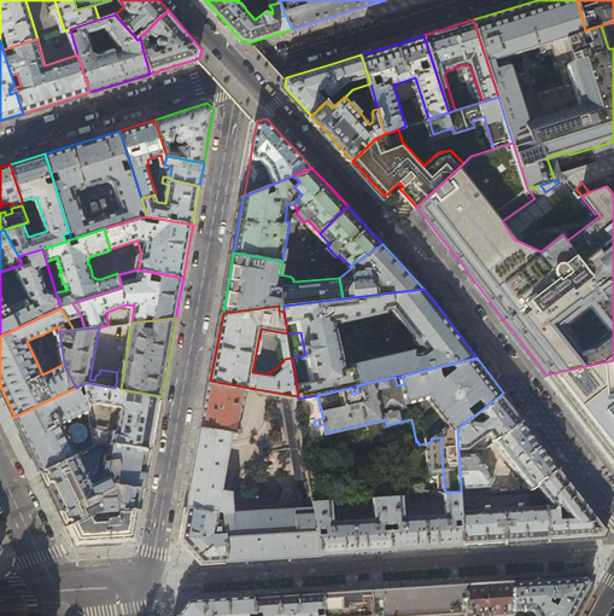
[(613,384),(609,385),(608,361),(547,375),(613,460),(613,384)]
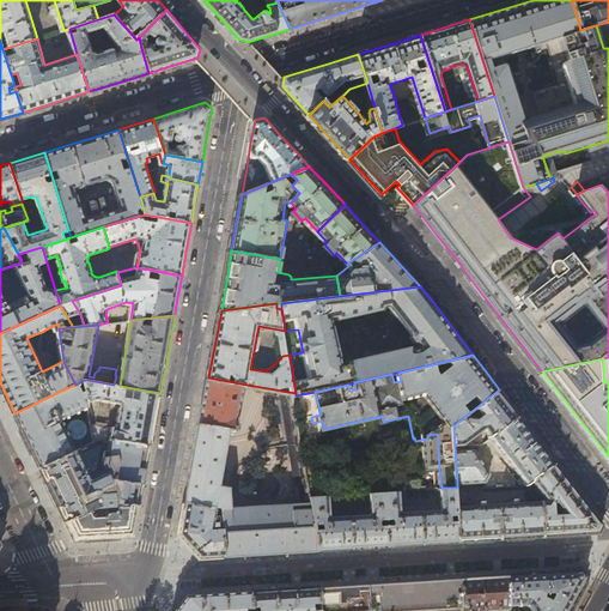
[(247,385),(208,377),(205,401),(199,434),(187,501),(219,507),(224,507),(225,525),(226,555),(260,554),(299,550),(320,549),(312,501),(232,506),(232,485),(223,484),(232,429),(238,430),(238,428),(238,427),(241,428),(242,422),(239,422),(247,385)]
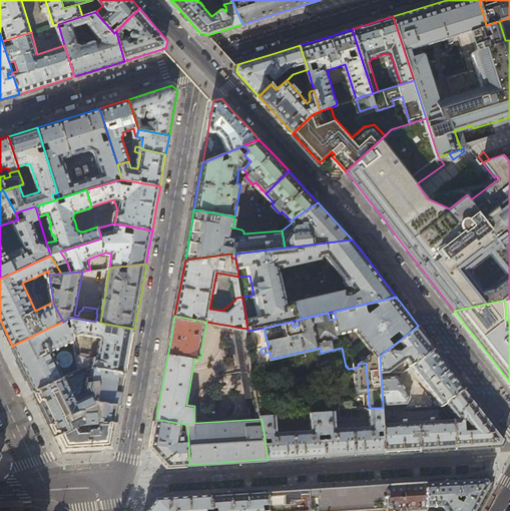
[(95,322),(73,318),(71,318),(73,326),(75,335),(83,333),(103,337),(99,357),(92,356),(93,354),(83,352),(83,354),(78,353),(81,368),(87,365),(126,373),(131,349),(134,329),(100,323),(95,322)]
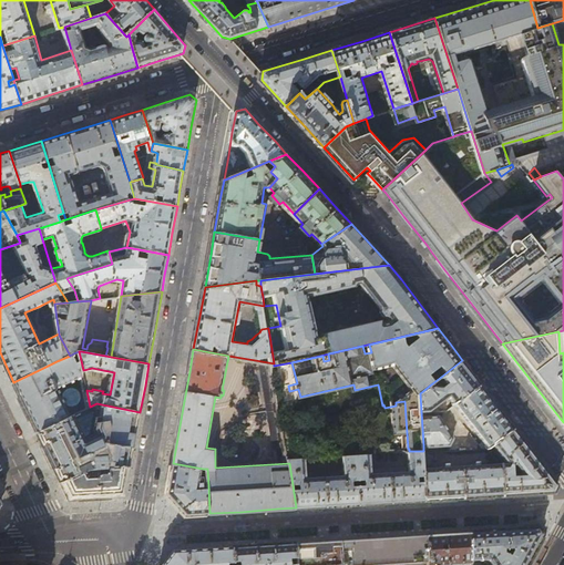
[(78,361),(73,353),(70,356),(57,361),(60,368),(48,375),(47,369),(45,367),(13,382),(26,407),(38,432),(71,415),(58,388),(83,375),(83,370),(81,360),(78,361)]
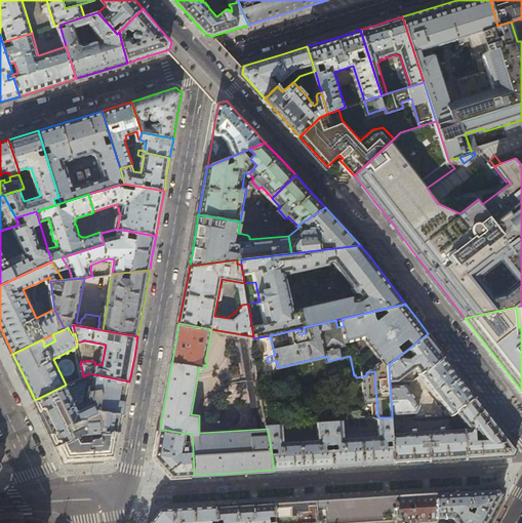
[(437,345),(428,333),(408,349),(412,356),(411,357),(400,355),(389,364),(390,380),(399,379),(417,366),(423,373),(445,355),(437,345)]
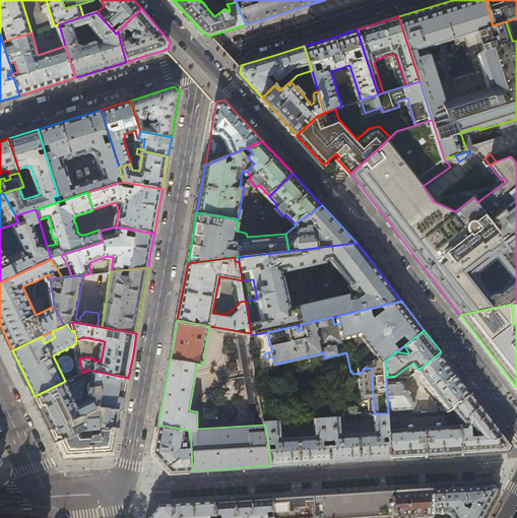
[(251,335),(251,333),(240,331),(253,410),(256,409),(258,423),(265,423),(265,419),(251,335)]
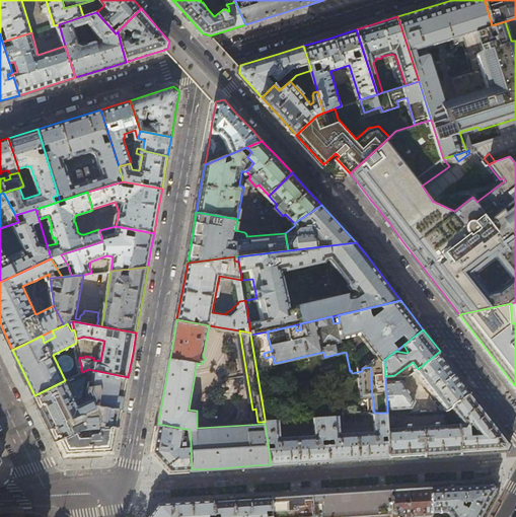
[(456,371),(440,351),(418,369),(449,409),(452,405),(471,391),(456,371)]
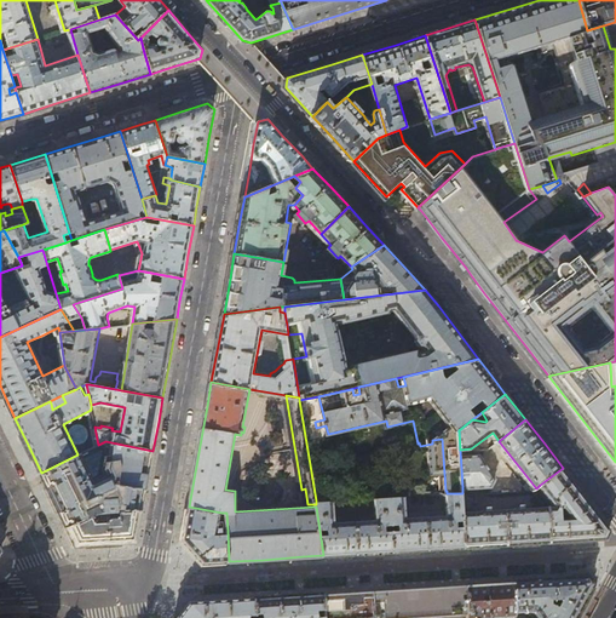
[(150,469),(153,451),(105,441),(98,445),(82,452),(99,487),(115,482),(128,485),(125,505),(120,505),(121,511),(143,510),(144,502),(150,469)]
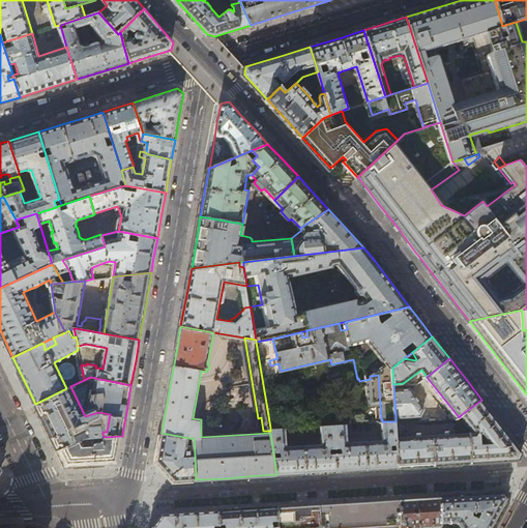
[(403,388),(403,383),(393,384),(396,416),(422,415),(426,408),(412,388),(403,388)]
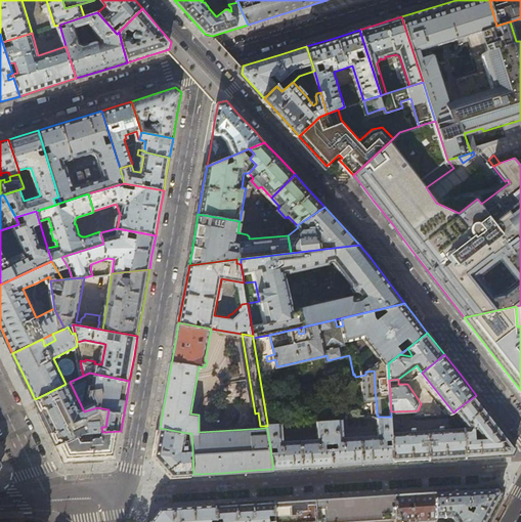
[(70,382),(66,384),(35,399),(40,409),(51,434),(57,445),(79,434),(81,433),(100,432),(102,432),(101,427),(105,427),(109,409),(97,407),(84,411),(70,382)]
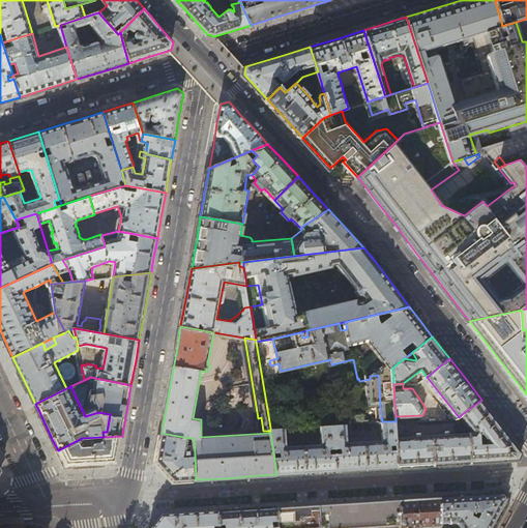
[(502,427),(481,400),(462,414),(474,431),(469,431),(471,463),(493,462),(520,460),(523,452),(502,427)]
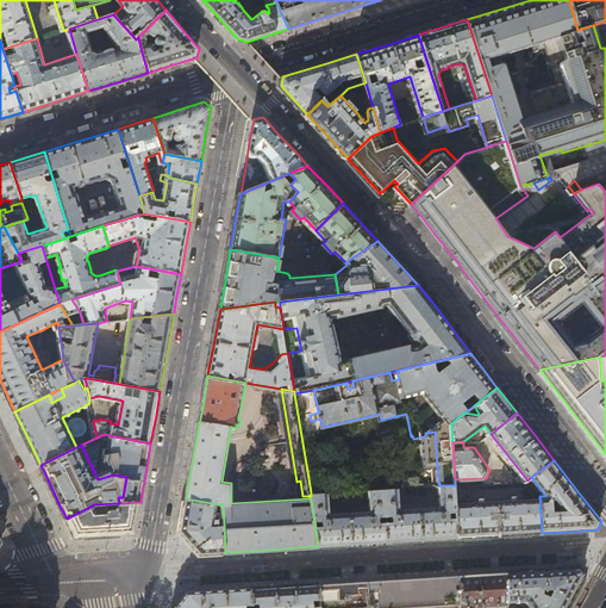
[(473,484),(455,485),(456,500),(466,498),(470,492),(473,494),(473,484)]
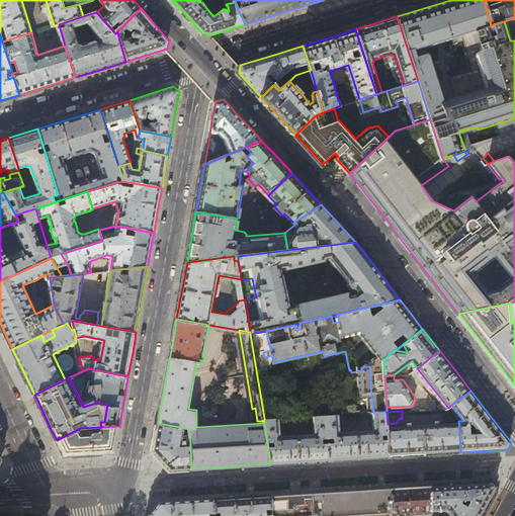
[(387,412),(373,412),(375,428),(341,431),(339,414),(327,414),(329,460),(361,458),(390,456),(388,426),(388,424),(387,412)]
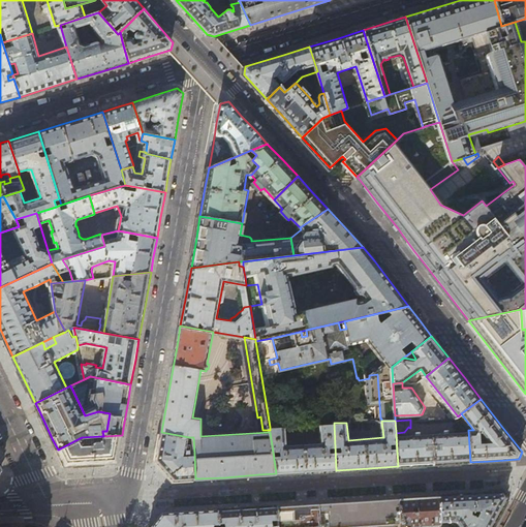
[(270,427),(270,430),(270,432),(276,473),(289,473),(317,471),(336,470),(334,423),(321,424),(322,441),(286,443),(285,426),(270,427)]
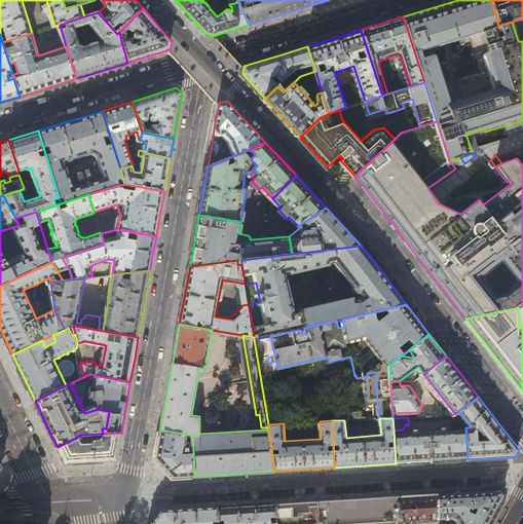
[(416,432),(394,433),(396,463),(434,461),(468,459),(465,427),(449,428),(449,426),(445,426),(445,429),(420,431),(420,428),(416,429),(416,432)]
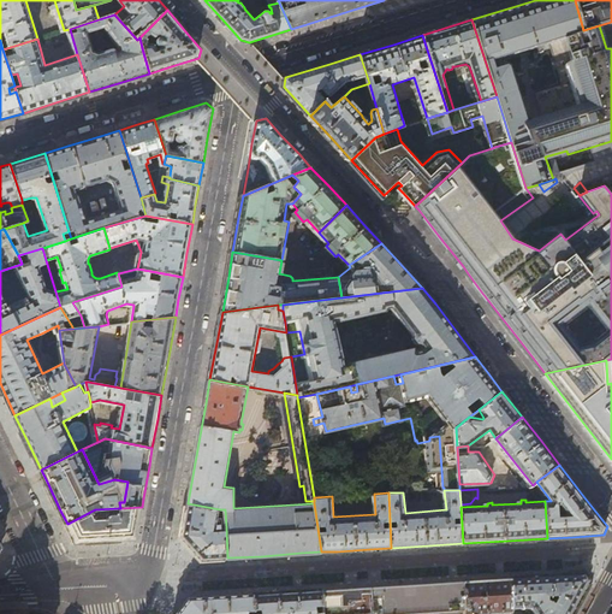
[(220,509),(188,503),(185,520),(182,536),(203,560),(214,559),(227,558),(226,527),(223,527),(223,523),(218,523),(220,509)]
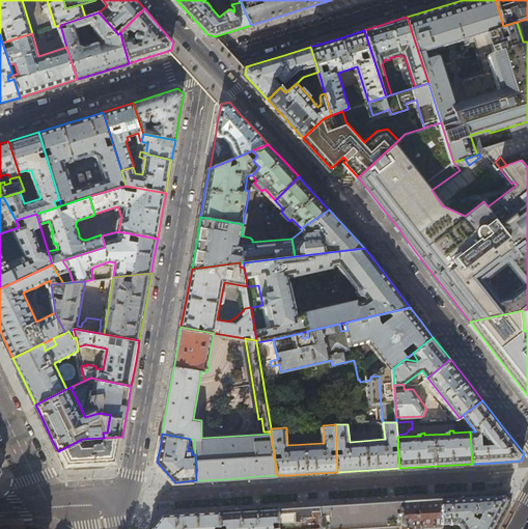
[(119,450),(122,437),(104,438),(102,438),(102,443),(81,444),(80,440),(58,451),(60,457),(65,468),(90,466),(117,464),(119,450)]
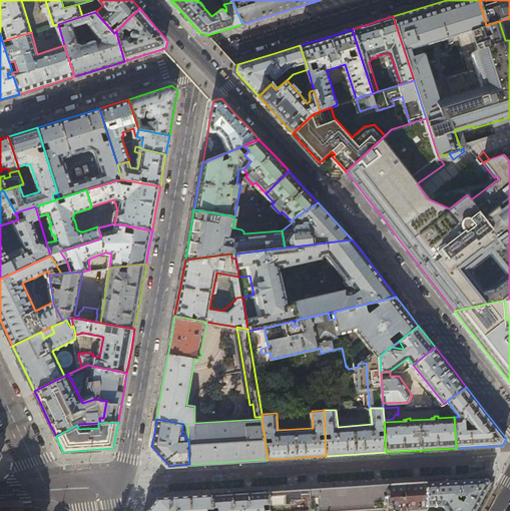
[(427,480),(427,505),(442,504),(442,508),(445,508),(446,509),(448,510),(447,510),(476,510),(492,482),(488,476),(452,478),(427,480)]
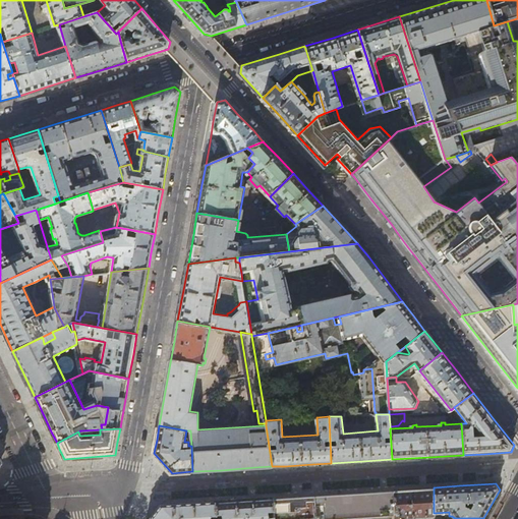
[(405,489),(394,489),(393,518),(433,518),(434,513),(434,487),(405,489)]
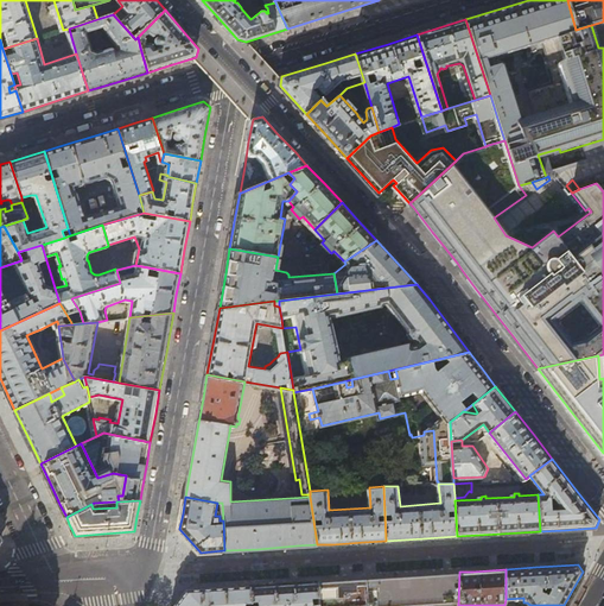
[(458,605),(459,572),(426,574),(348,579),(319,581),(319,605),(458,605)]
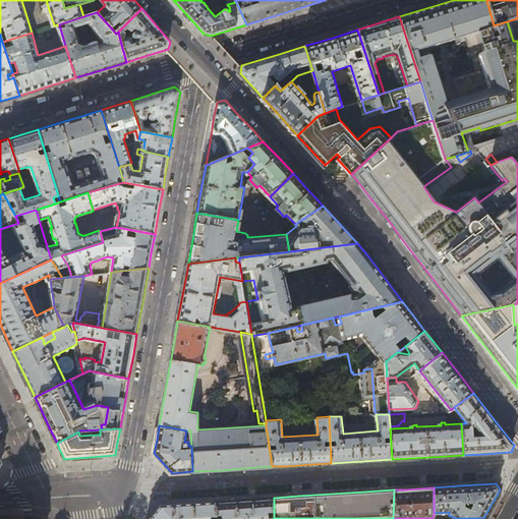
[(245,500),(215,501),(216,518),(274,518),(274,498),(245,500)]
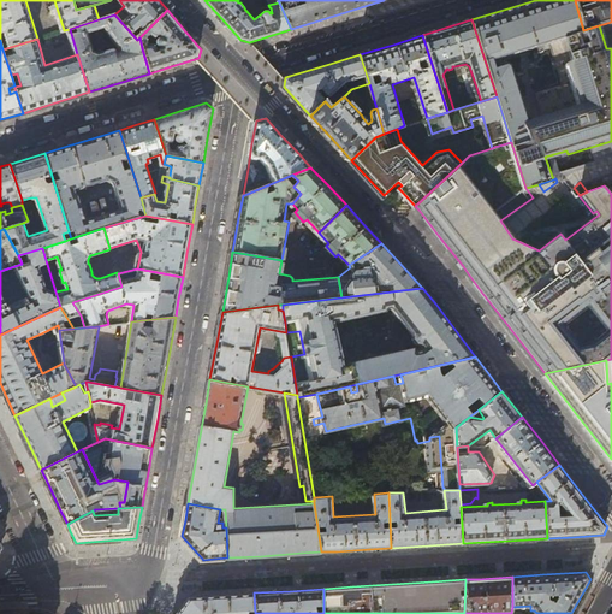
[(255,613),(254,592),(211,596),(190,597),(176,613),(255,613)]
